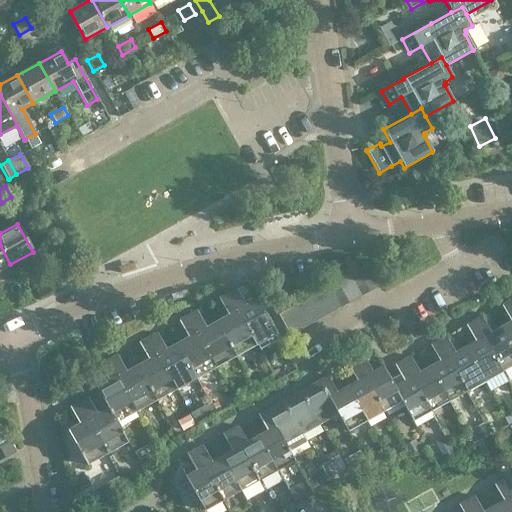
[(0,270),(10,264),(0,245),(0,270)]
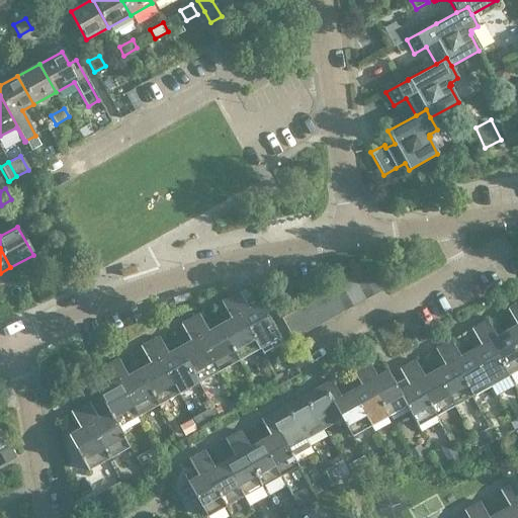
[(374,294),(383,289),(372,268),(362,273),(374,294)]
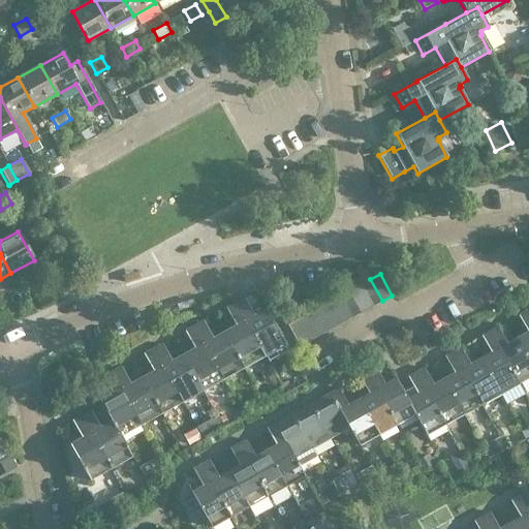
[(372,306),(382,301),(370,279),(361,285),(372,306)]
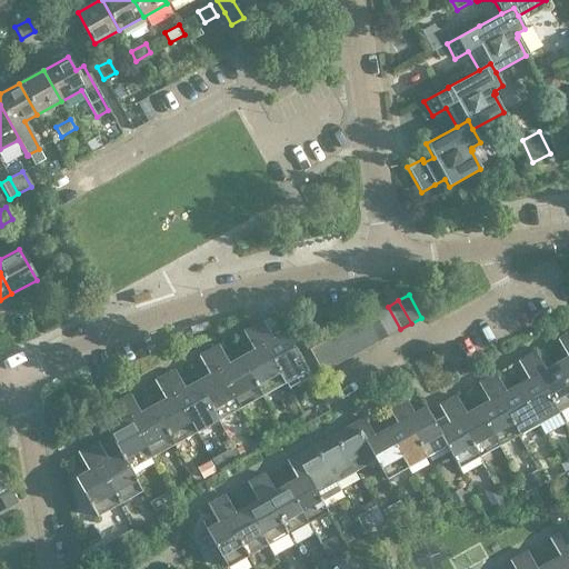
[(389,336),(400,329),(388,307),(377,312),(389,336)]
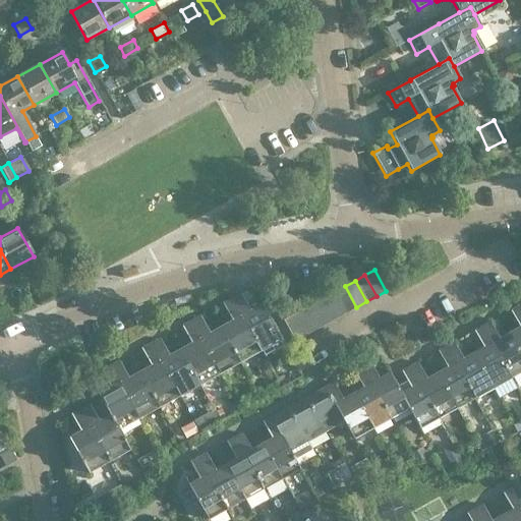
[(346,313),(356,307),(345,286),(334,292),(346,313)]
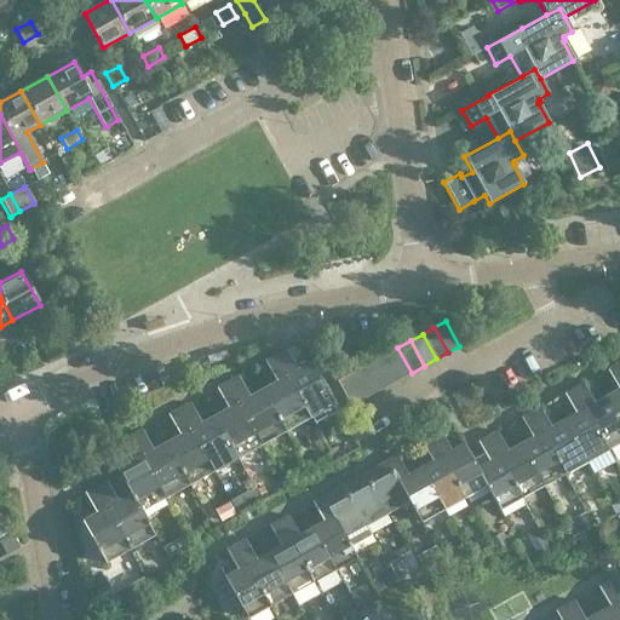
[(400,379),(412,373),(397,348),(385,354),(400,379)]
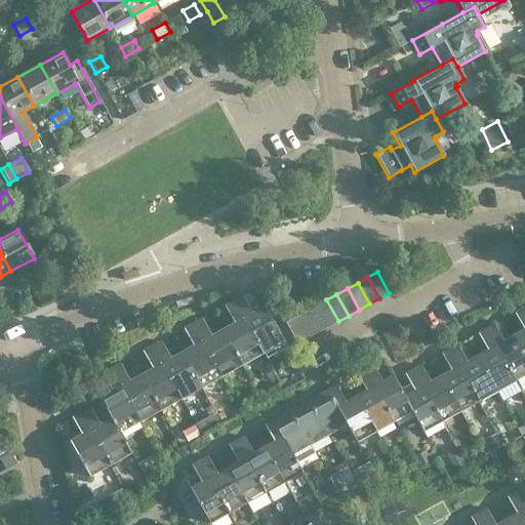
[(263,353),(282,342),(264,307),(251,314),(242,296),(233,301),(263,353)]
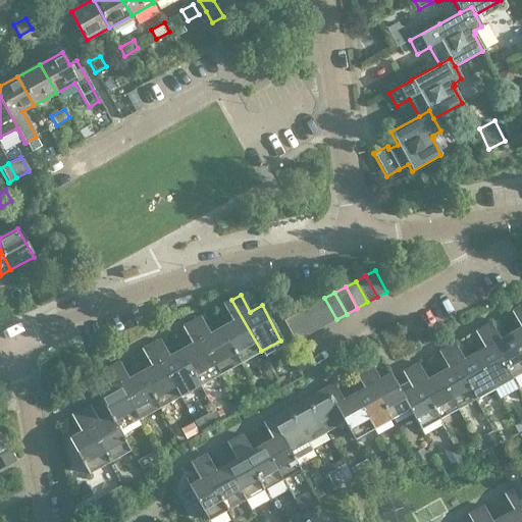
[(326,325),(336,319),(324,298),(314,304),(326,325)]
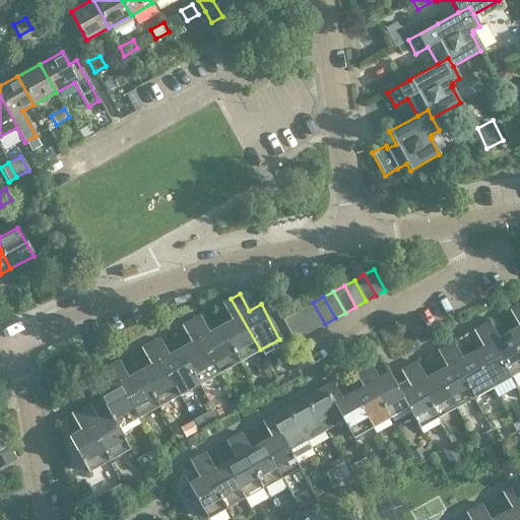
[(239,362),(260,349),(231,299),(221,304),(232,321),(219,327),(239,362)]
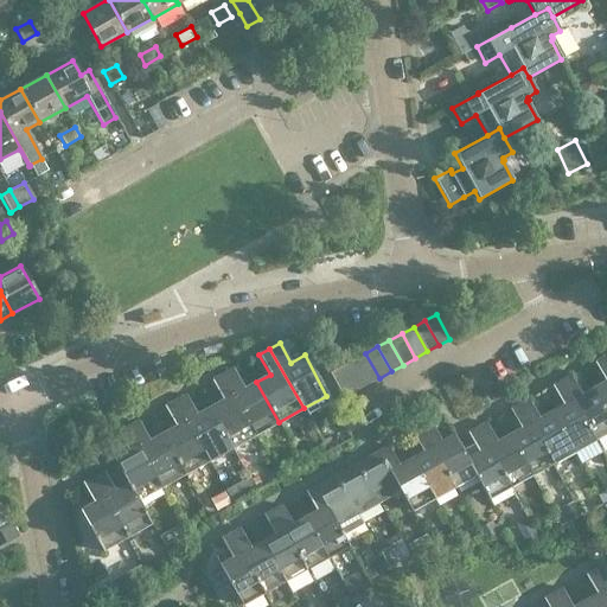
[(368,384),(379,378),(365,353),(355,359),(368,384)]
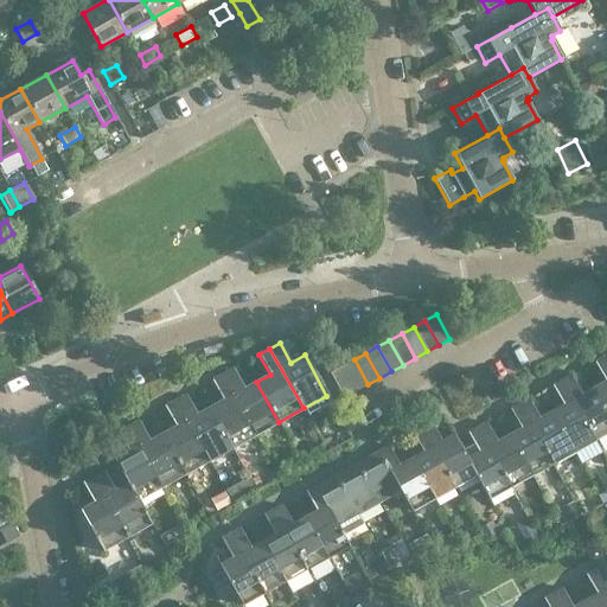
[(606,414),(606,363),(604,357),(594,363),(605,383),(593,389),(606,414)]
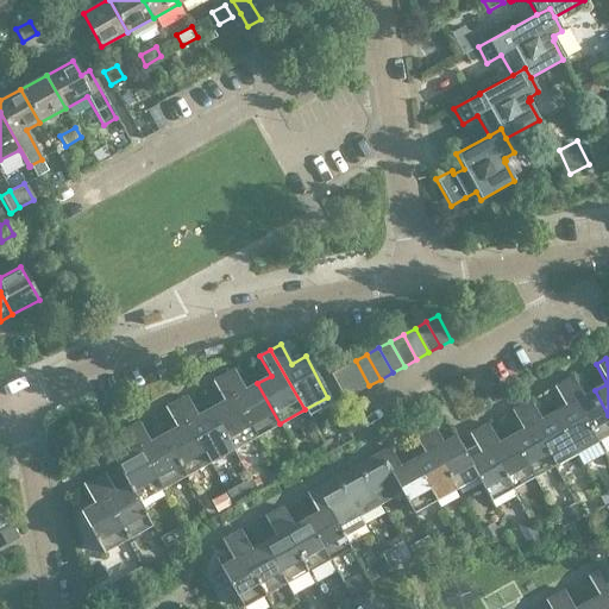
[(357,391),(369,385),(356,360),(344,368),(357,391)]
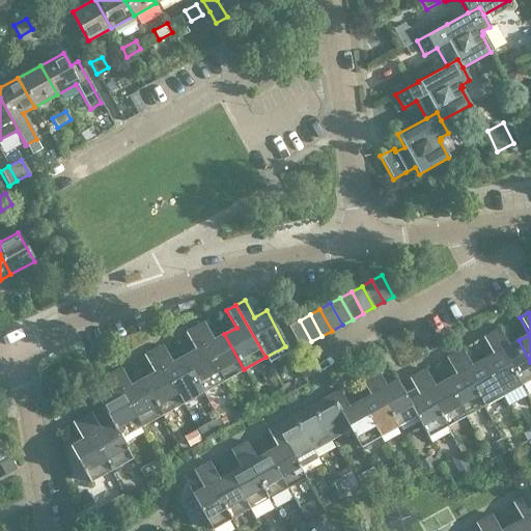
[(301,347),(311,341),(300,320),(288,326),(301,347)]
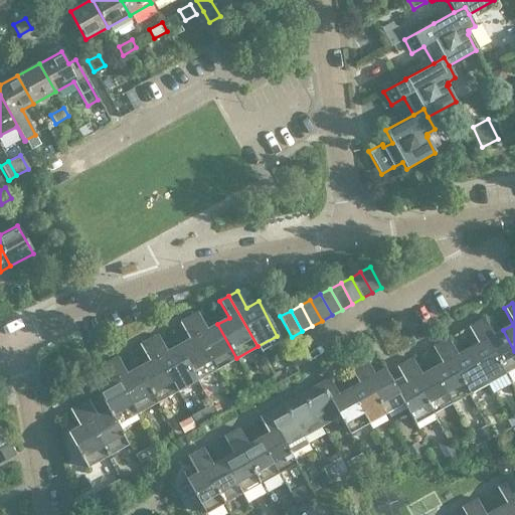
[(236,358),(217,324),(206,330),(197,313),(188,318),(216,369),(236,358)]
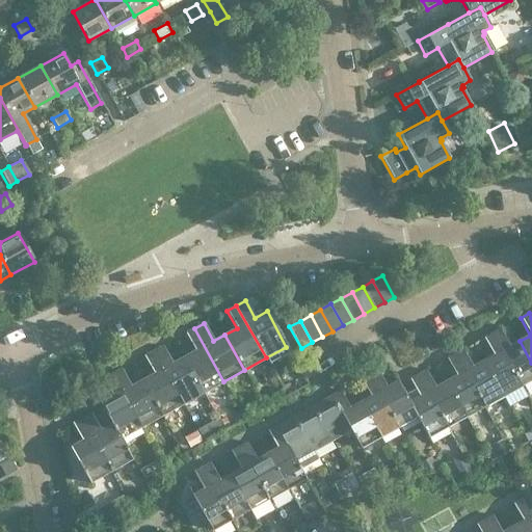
[(203,393),(223,381),(194,328),(185,334),(195,351),(184,357),(203,393)]
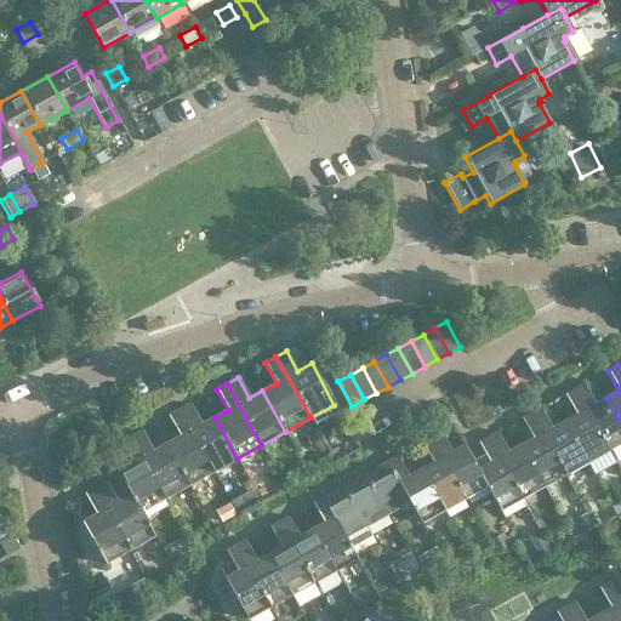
[(620,442),(620,423),(607,398),(594,405),(584,385),(574,389),(608,450),(620,442)]
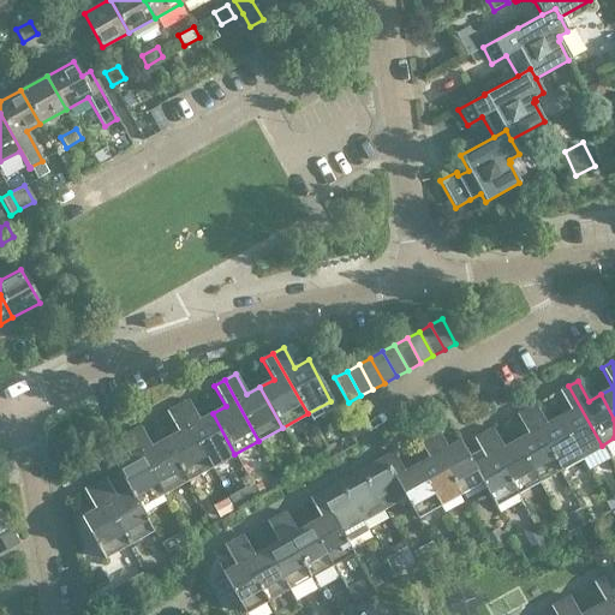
[(580,458),(602,446),(568,386),(559,390),(571,411),(559,418),(580,458)]
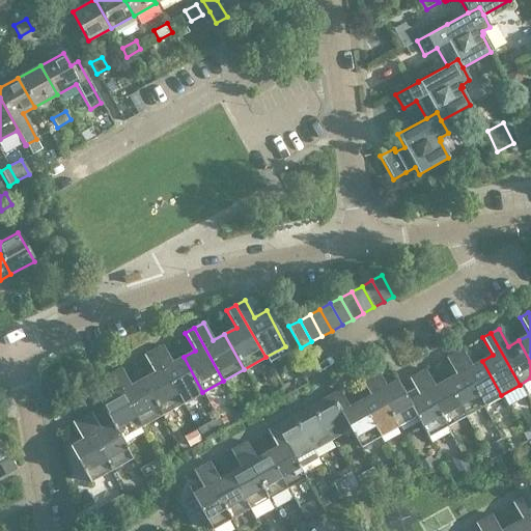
[(202,392),(184,357),(172,363),(163,345),(154,351),(182,403),(202,392)]
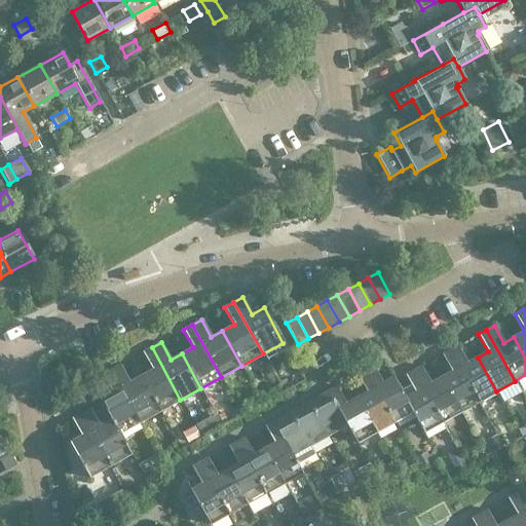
[(496,391),(478,358),(466,363),(457,346),(449,350),(478,402),(496,391)]
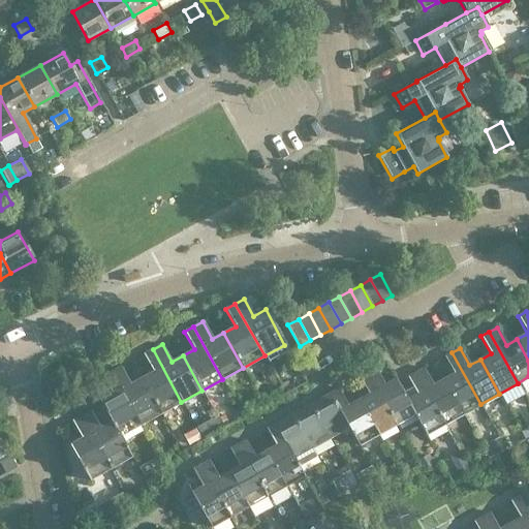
[(160,413),(181,402),(153,349),(143,354),(153,372),(142,378),(160,413)]
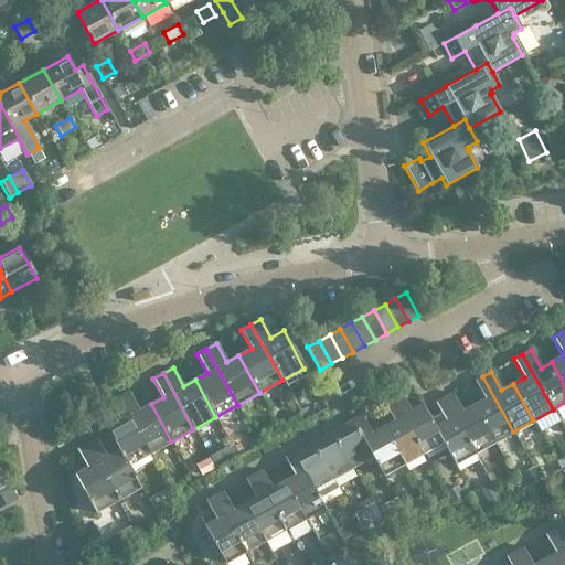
[(493,443),(513,432),(482,376),(475,381),(484,400),(473,406),(493,443)]
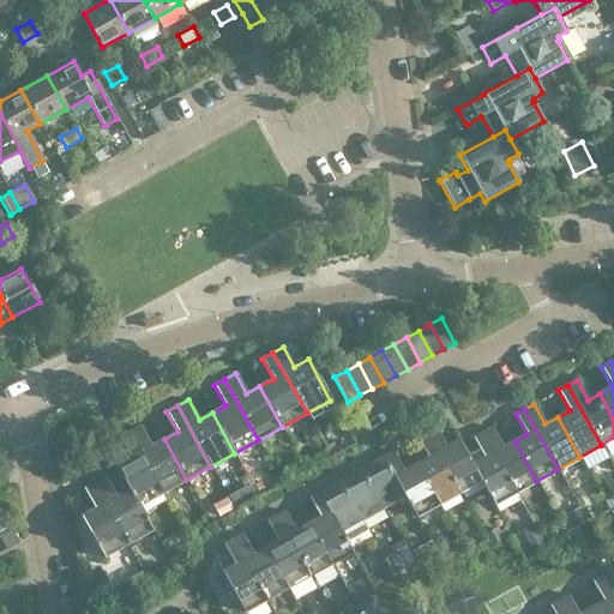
[(186,480),(164,439),(151,446),(139,427),(128,432),(162,493),(186,480)]
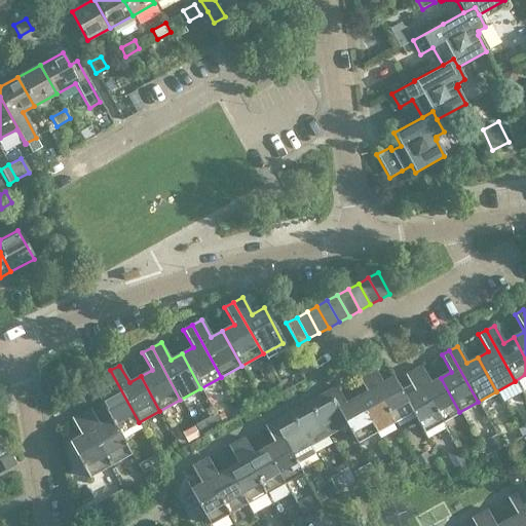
[(382,383),(373,367),(373,366),(365,371),(393,422),(412,412),(405,398),(393,377),(382,383)]
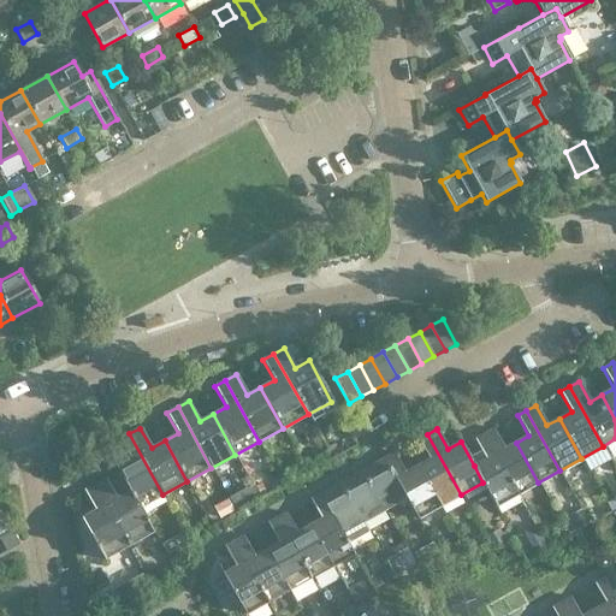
[(538,483),(516,443),(503,449),(492,428),(484,434),(516,495),(538,483)]
